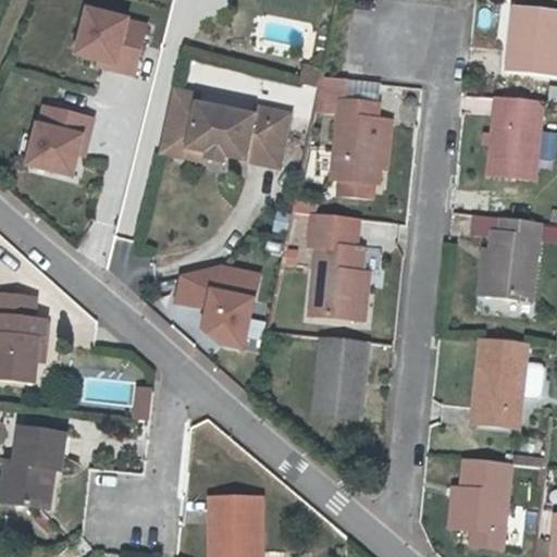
[(556,73),(556,9),(517,5),(510,69),(556,73)]
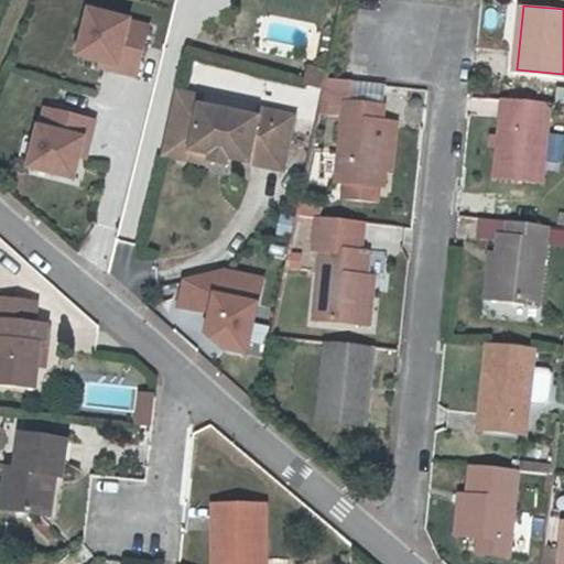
[(76,54),(102,60),(100,68),(134,76),(147,25),(130,21),(131,17),(87,7),(76,54)]
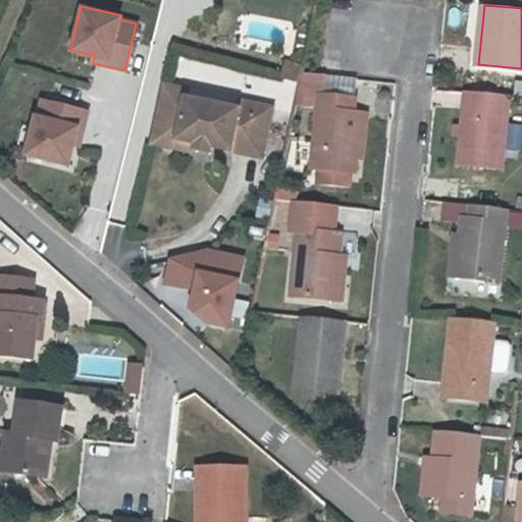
[(303,66),(286,62),(282,79),(300,84),(303,66)]
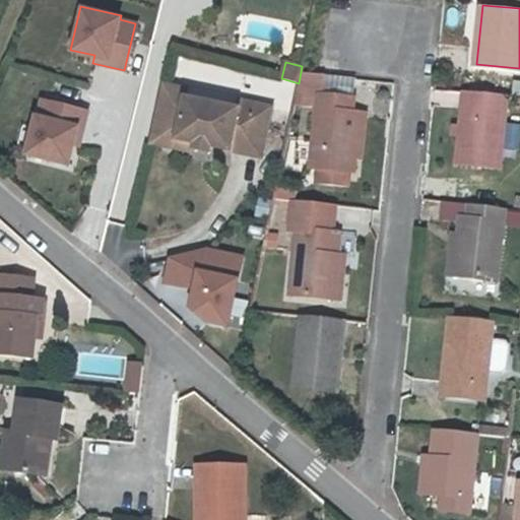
[(187,89),(160,82),(146,138),(174,145),(176,137),(185,96),(187,89)]
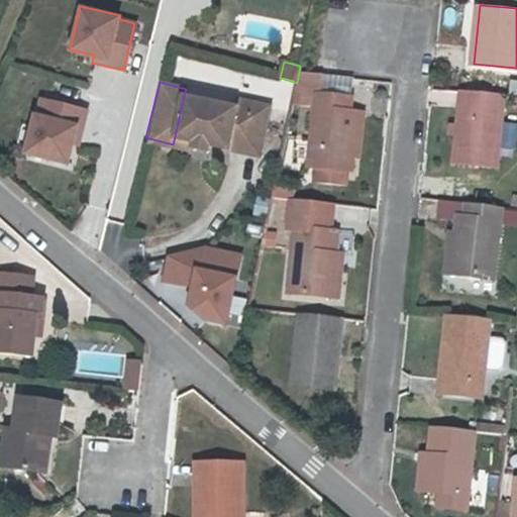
[(499,164),(508,93),(463,88),(456,160),(499,164)]
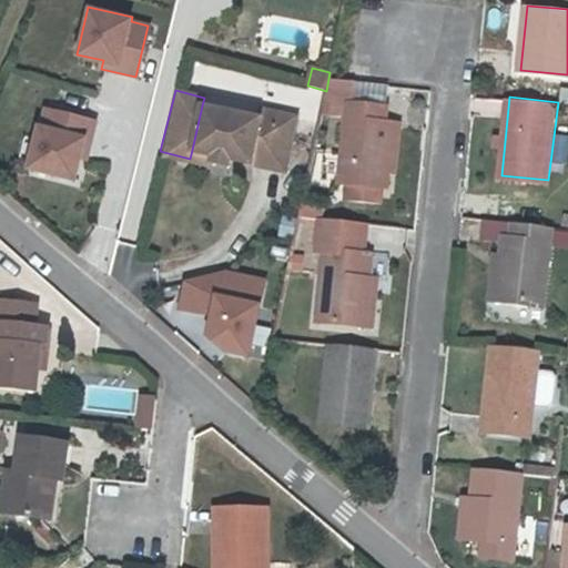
[(384,186),(386,172),(392,123),(383,122),(384,107),(345,102),(335,181),(384,186)]
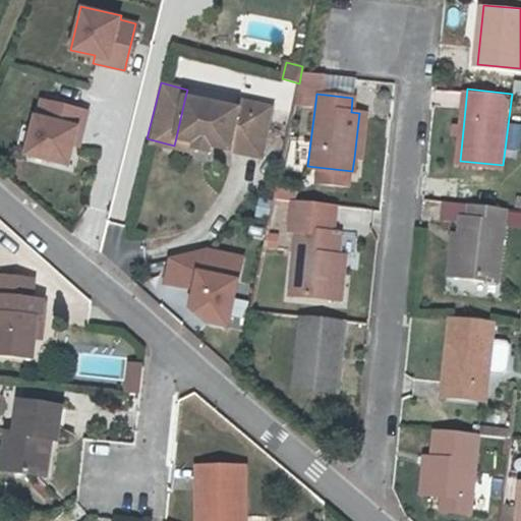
[(195,141),(211,146),(259,157),(272,108),(239,101),(238,109),(185,97),(176,137),(195,141)]
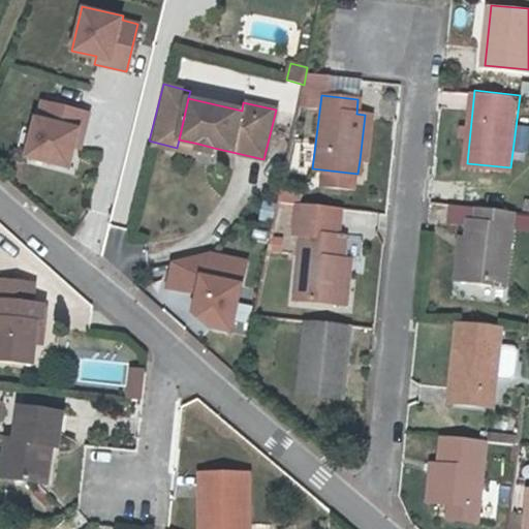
[(67,166),(71,147),(79,148),(87,113),(40,101),(27,156),(67,166)]
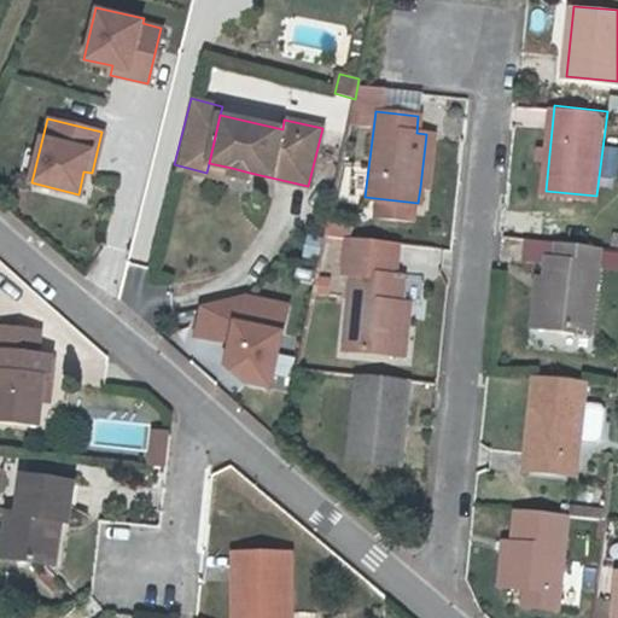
[(426,134),(420,187),(429,188),(435,135),(426,134)]
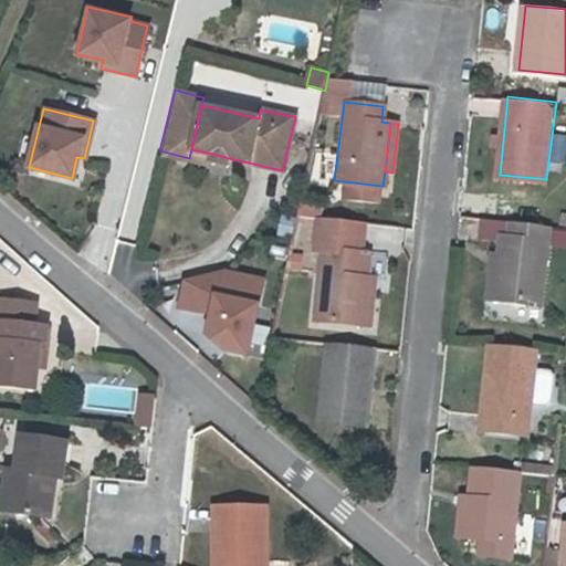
[(227,165),(229,158),(212,154),(210,161),(227,165)]
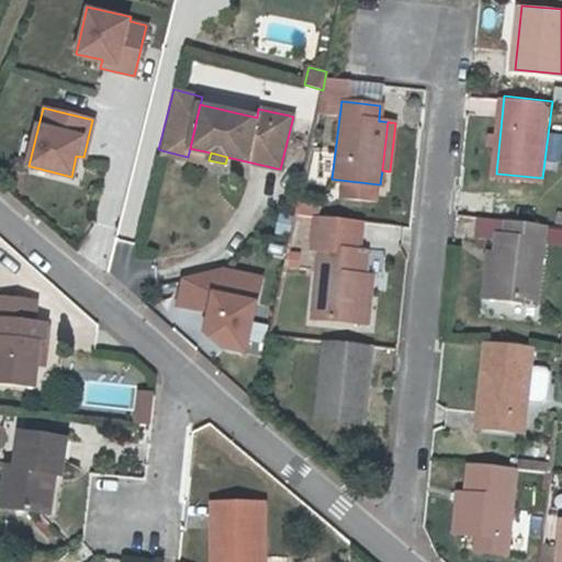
[(361,220),(314,214),(311,247),(319,248),(311,317),(357,323),(362,278),(366,254),(362,254),(362,248),(358,248),(361,220)]
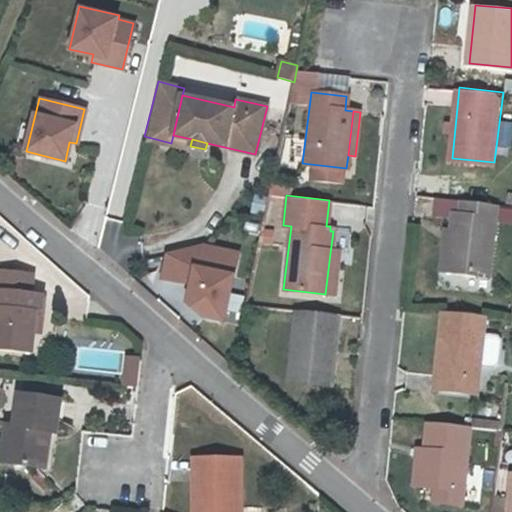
[(452,229),(448,270),(448,271),(490,275),(499,203),(463,200),(461,214),(454,213),(452,229)]
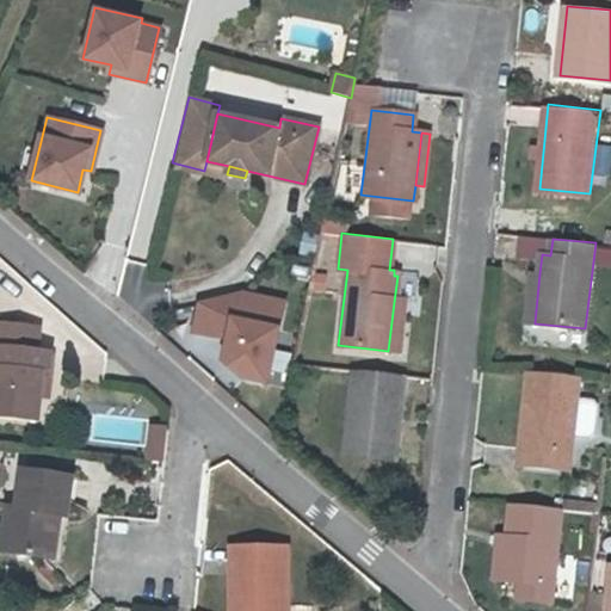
[(535,322),(539,273),(532,272),(528,321),(535,322)]
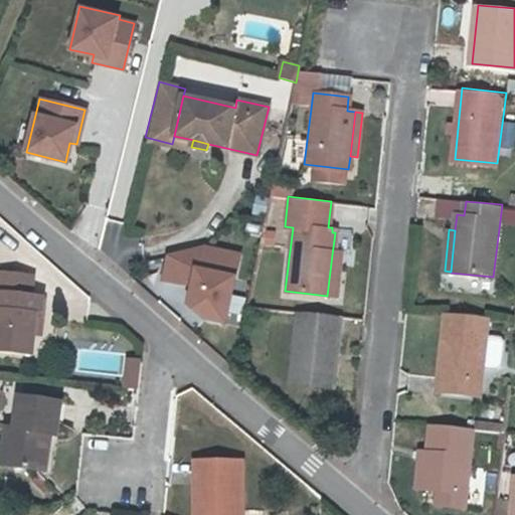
[(226,323),(239,254),(201,248),(167,258),(163,279),(190,283),(187,301),(204,319),(226,323)]
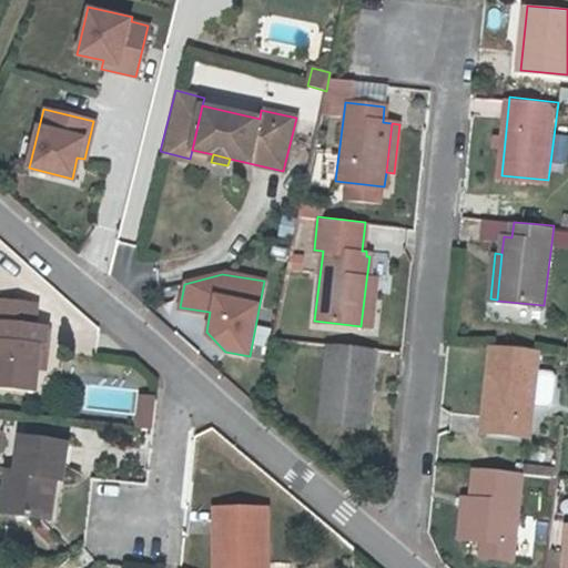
[(366,281),(361,326),(371,327),(376,282),(366,281)]
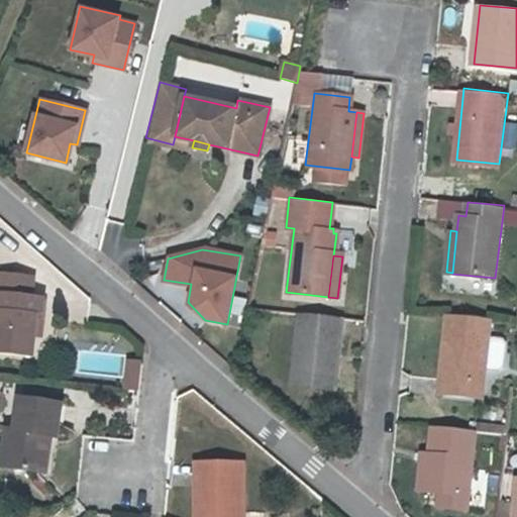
[(0,356),(31,359),(33,340),(35,321),(41,322),(43,303),(30,302),(32,287),(26,279),(0,275),(0,356)]
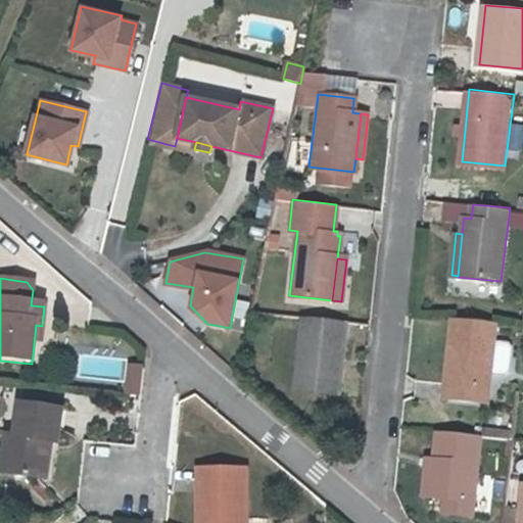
[(448,280),(447,294),(471,296),(472,281),(448,280)]
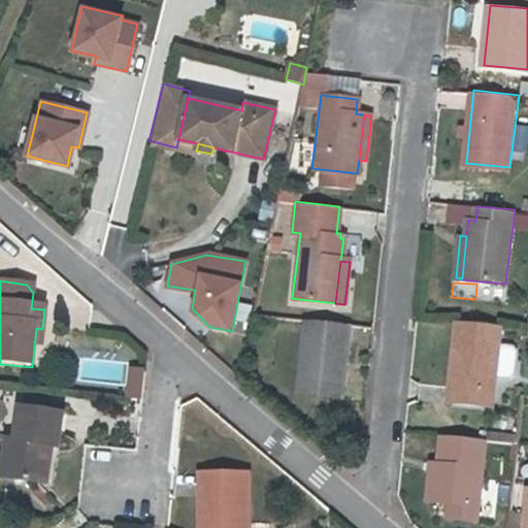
[(350,326),(305,320),(296,393),(340,398),(350,326)]
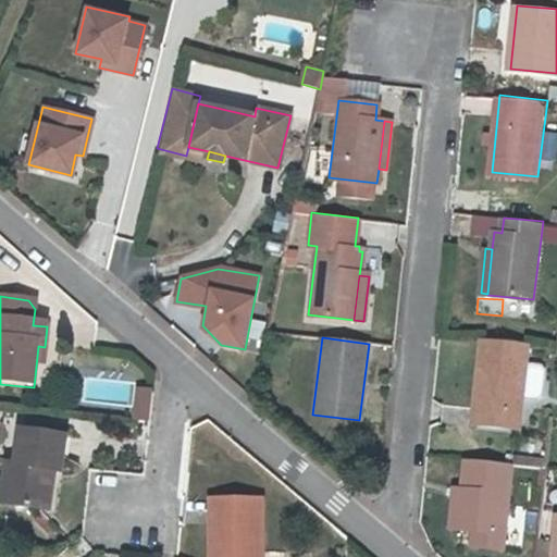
[(482,338),(479,369),(487,370),(482,422),(519,426),(529,343),(482,338)]
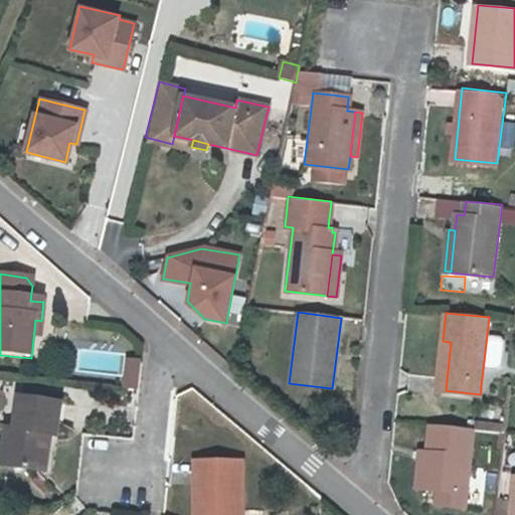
[(487,336),(487,369),(503,369),(503,336),(487,336)]
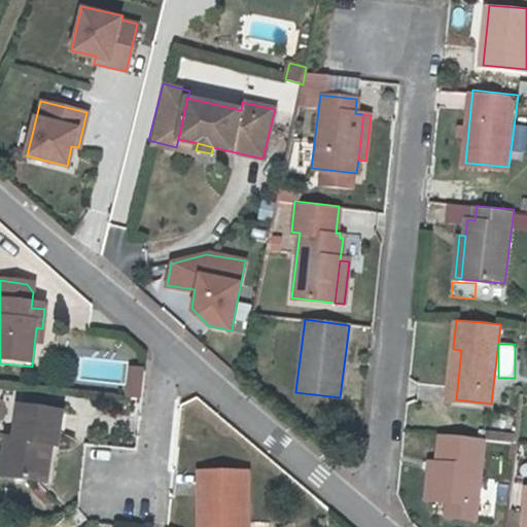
[(461,350),(453,349),(449,398),(456,399),(461,350)]
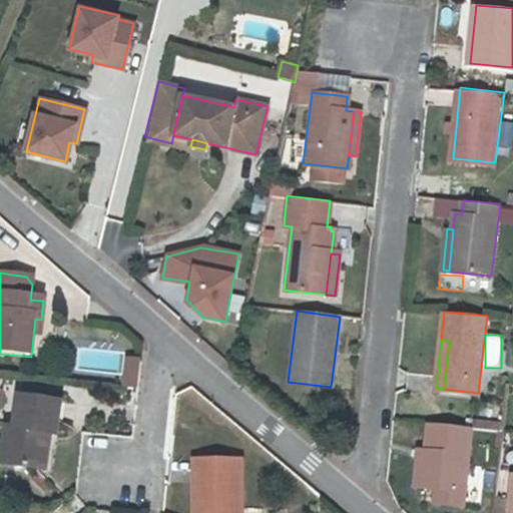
[(125,357),(120,388),(136,391),(141,359),(125,357)]
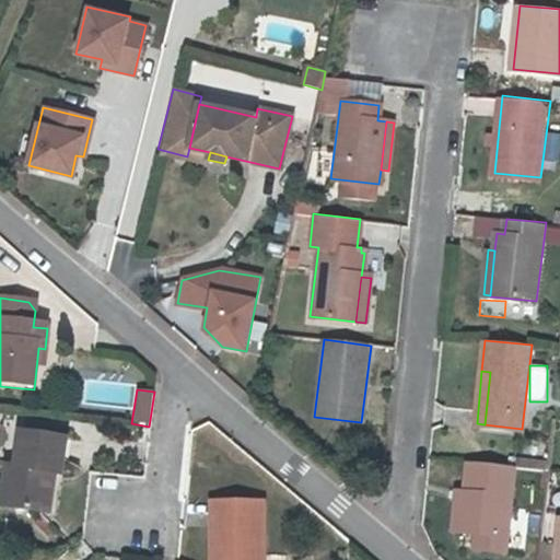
[(48,477),(58,478),(62,479),(67,442),(21,436),(16,470),(8,469),(2,510),(43,514),(48,477)]
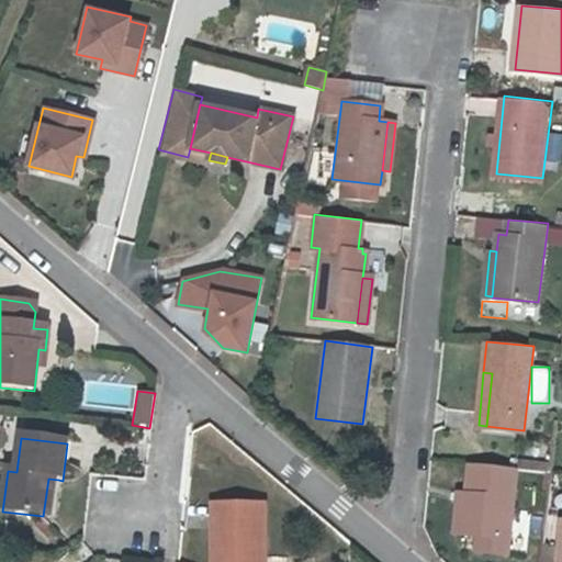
[(509,552),(518,467),(471,462),(464,532),(479,535),(478,549),(509,552)]
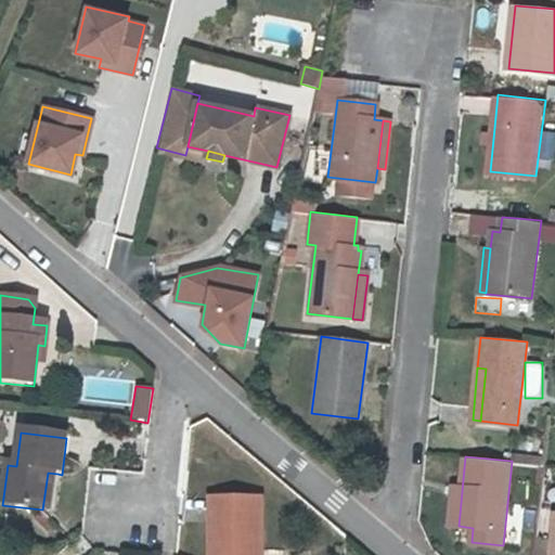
[(48,473),(42,510),(52,512),(57,474),(48,473)]
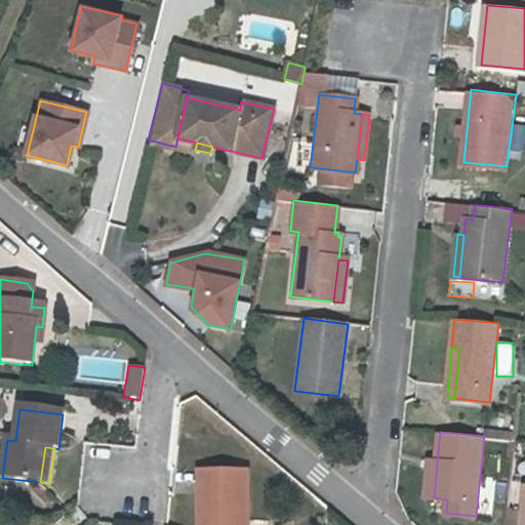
[(200,471),(200,489),(207,490),(206,524),(247,524),(248,472),(200,471)]
